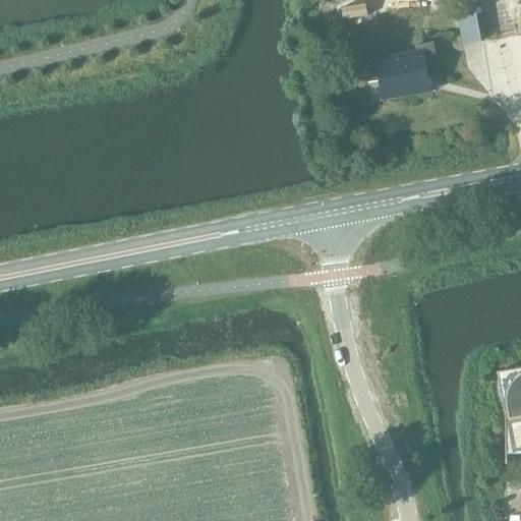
[(366,5),(342,8),(344,20),(368,16),(366,5)]
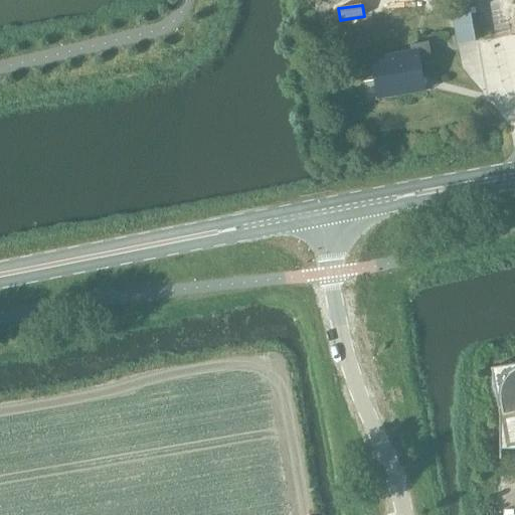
[(471,10),(452,14),(457,45),(477,41),(471,10)]
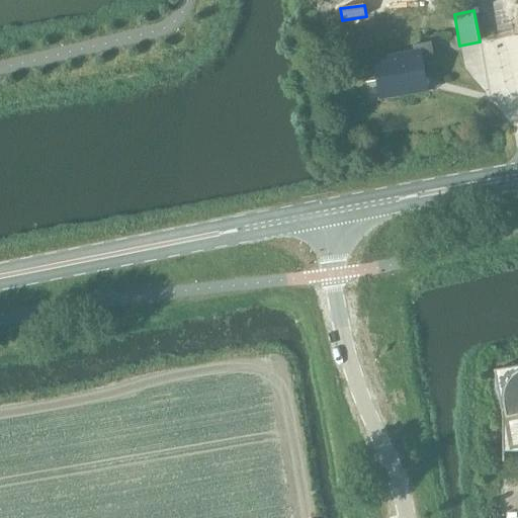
[(498,49),(494,25),(482,28),(487,52),(498,49)]
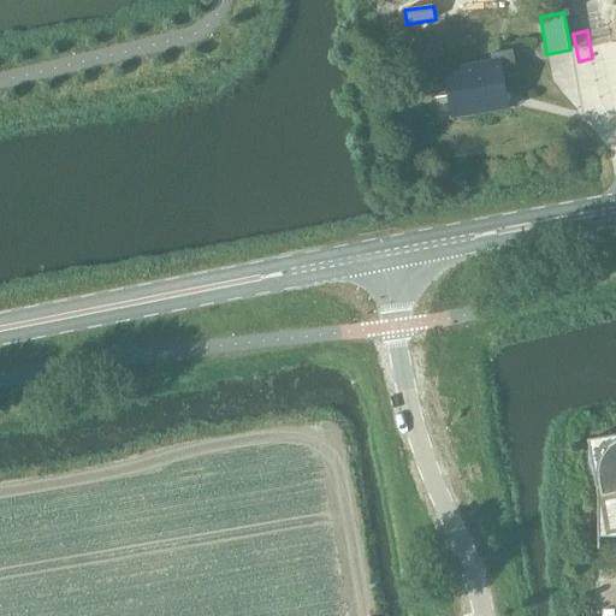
[(452,117),(509,107),(505,88),(517,86),(511,52),(498,53),(499,60),(445,71),(452,117)]
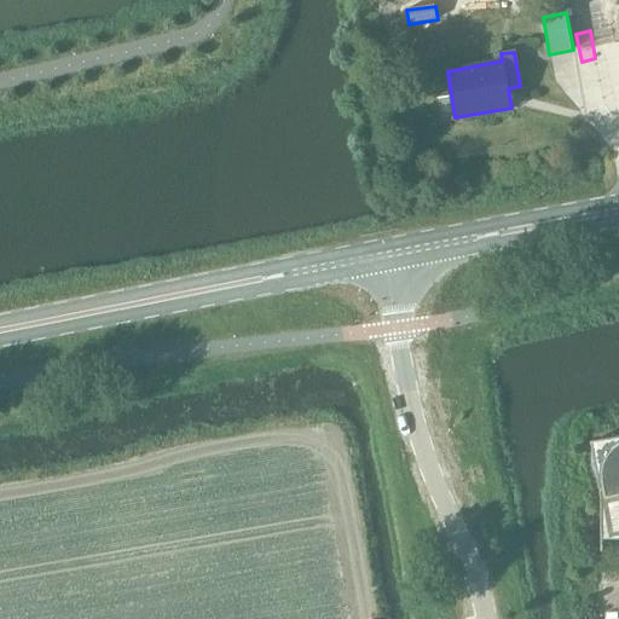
[(618,437),(615,437),(591,444),(594,472),(602,491),(602,541),(618,541),(618,437)]
